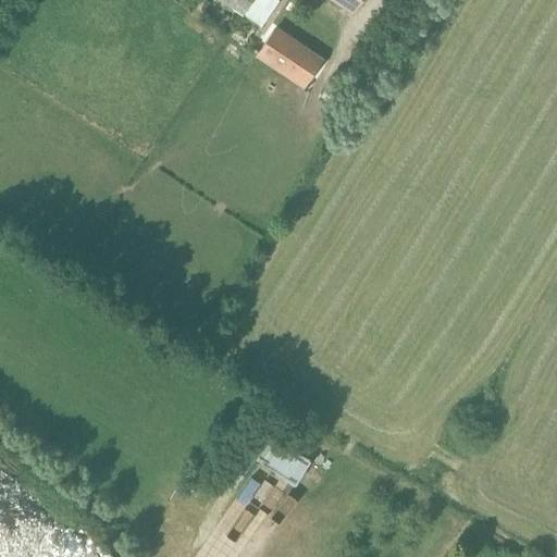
[(221,0),(258,26),(277,0),(275,0),(221,0)]
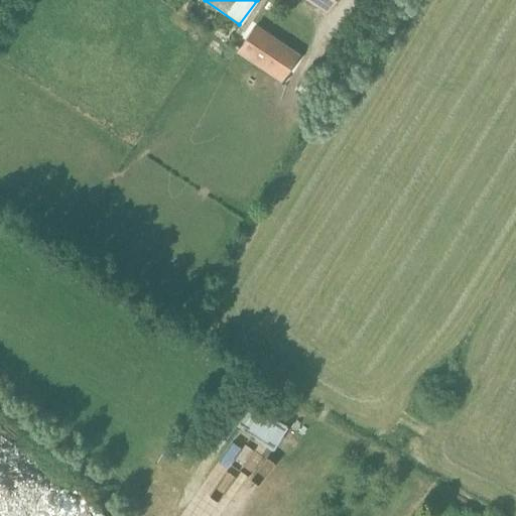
[(252,29),(237,52),(278,80),(293,57),(252,29)]
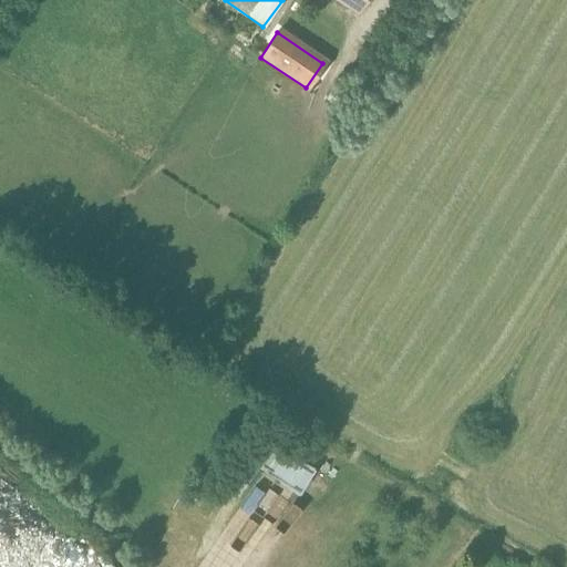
[(275,444),(260,466),(299,493),(315,471),(275,444)]
